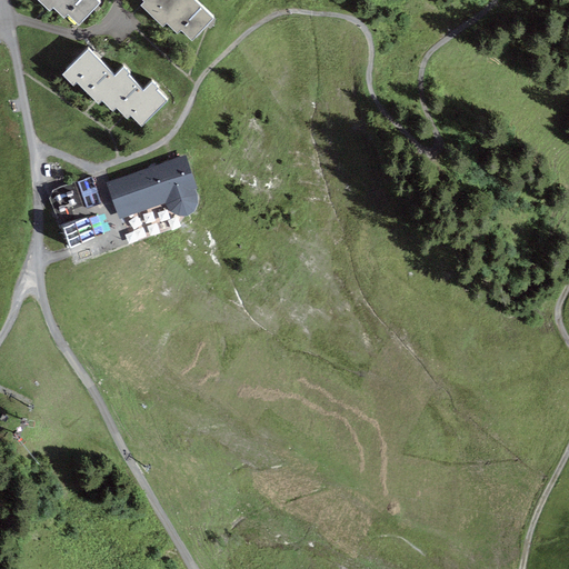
[(99,6),(93,0),(49,0),(78,28),(99,6)]
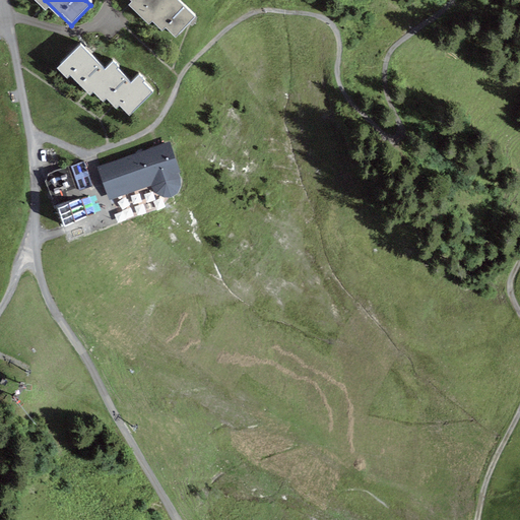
[(198,18),(176,0),(133,0),(180,40),(198,18)]
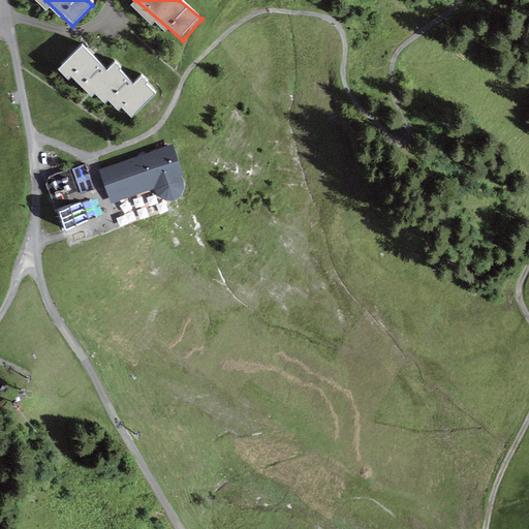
[(106,73),(81,51),(63,70),(97,100),(104,92),(134,118),(156,93),(119,60),(106,73)]
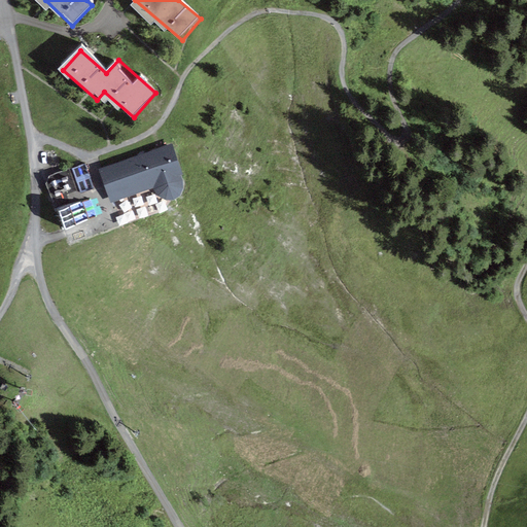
[(173,145),(100,170),(112,204),(153,188),(159,197),(166,201),(173,201),(180,197),(183,189),(183,181),(181,176),(183,176),(173,145)]
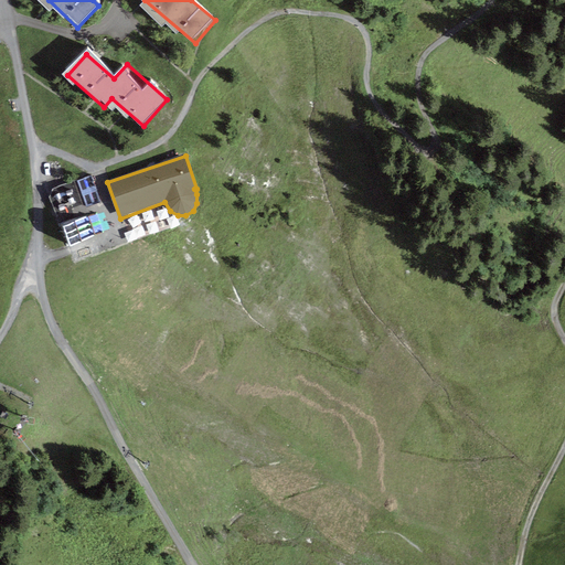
[(84,178),(95,223),(115,219),(104,172),(84,178)]
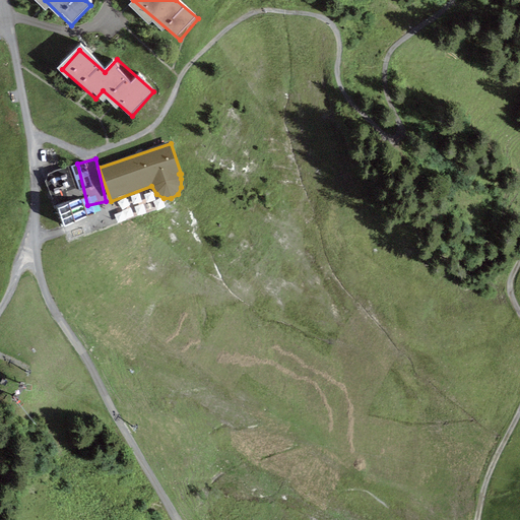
[(54,205),(77,200),(70,169),(47,174),(54,205)]
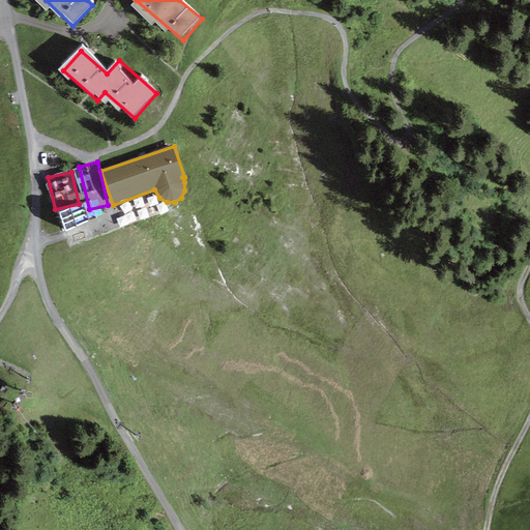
[(63,224),(88,213),(83,201),(58,211),(63,224)]
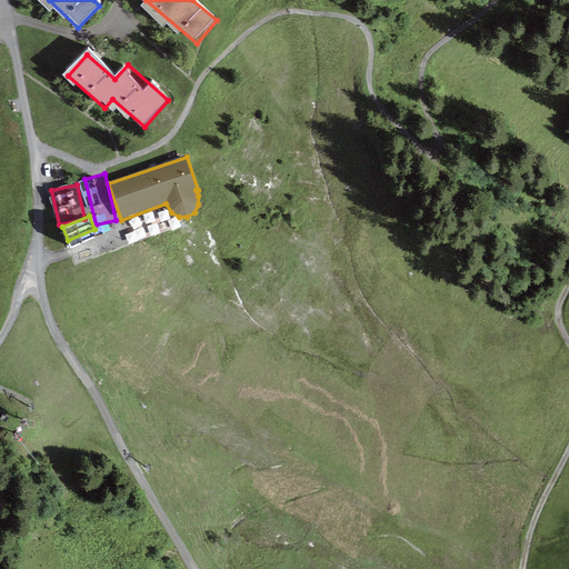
All buildings are outlined.
